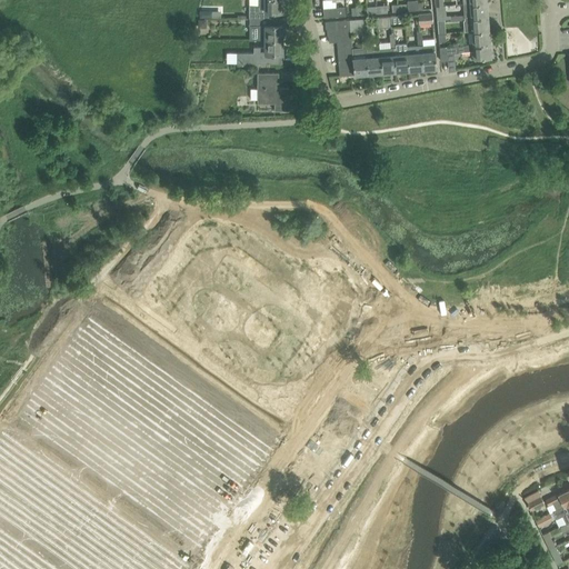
[(249,5),(250,11),(250,18),(270,18),(276,18),(277,11),(282,11),(282,5),(281,5),(280,0),(258,0),(258,5),(249,5)]
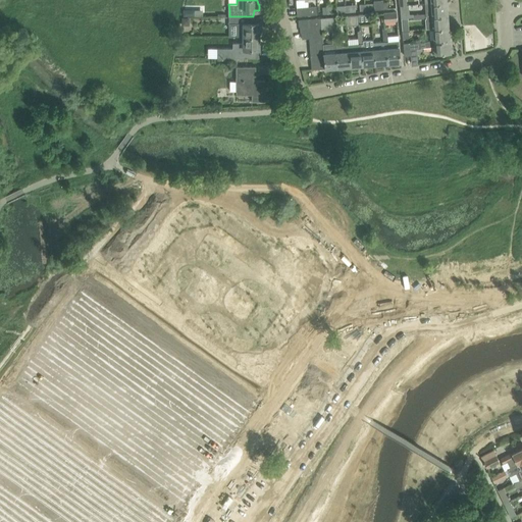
[(382,2),(382,0),(373,1),(374,9),(383,9),(382,2)]
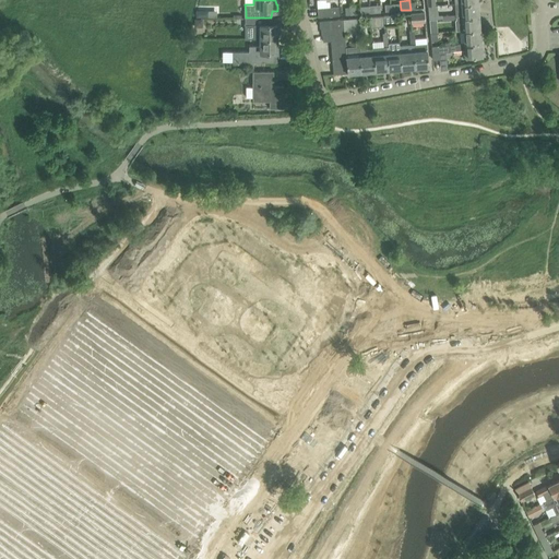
[(455,18),(479,15),(478,1),(455,3),(455,10),(456,14),(455,14),(455,18)]
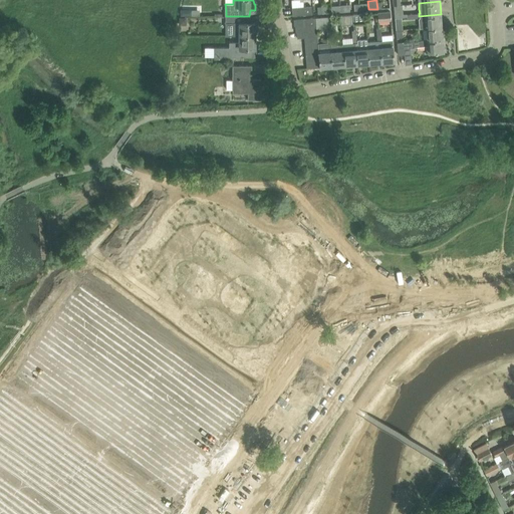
[(303,6),(302,6),(292,7),(292,15),(303,14),(303,6)]
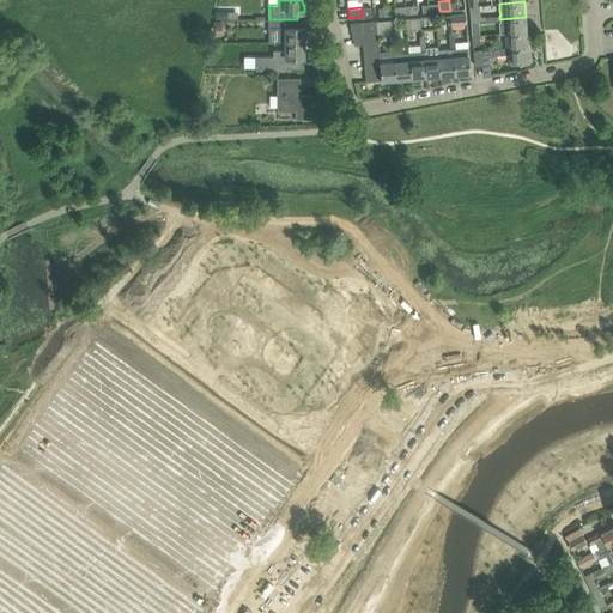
[(371,7),(362,7),(362,17),(371,17),(371,7)]
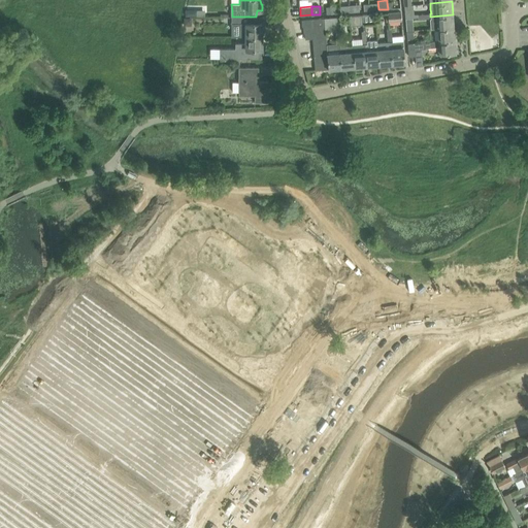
[(400,11),(388,12),(389,22),(394,22),(401,21),(400,11)]
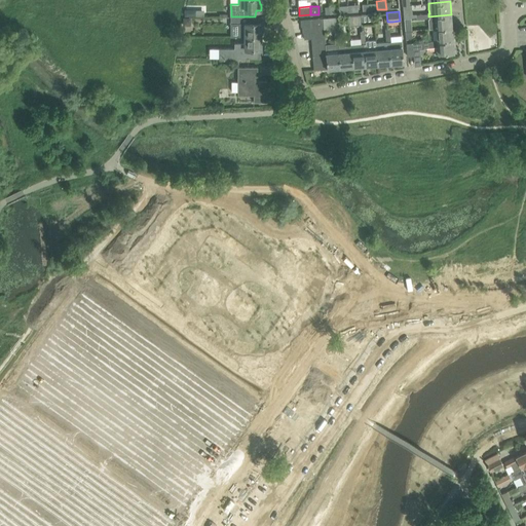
[(368,22),(374,22),(373,13),(367,14),(361,14),(362,25),(362,31),(360,31),(361,38),(365,37),(364,23),(368,22)]
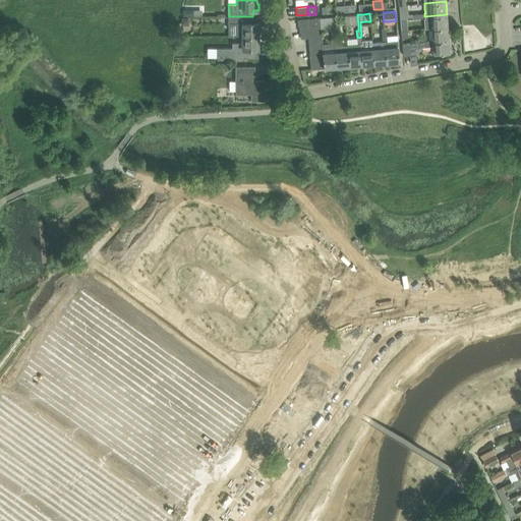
[(424,13),(417,14),(417,18),(425,18),(425,22),(425,29),(432,27),(448,26),(447,14),(424,16),(424,13)]
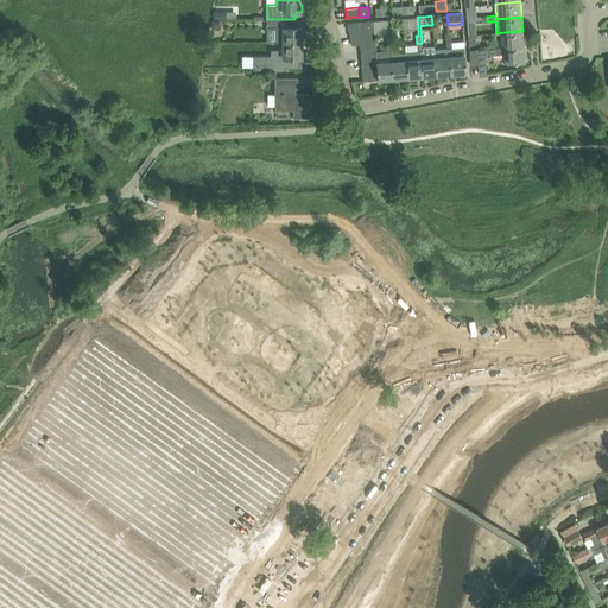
[(418,29),(417,17),(403,18),(404,30),(418,29)]
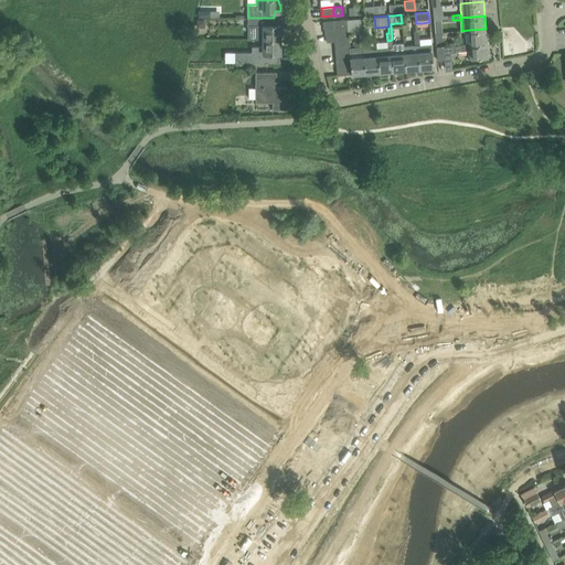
[(268,24),(268,18),(248,18),(247,24),(256,24),(256,39),(263,39),(279,39),(279,31),(280,31),(280,25),(268,24)]
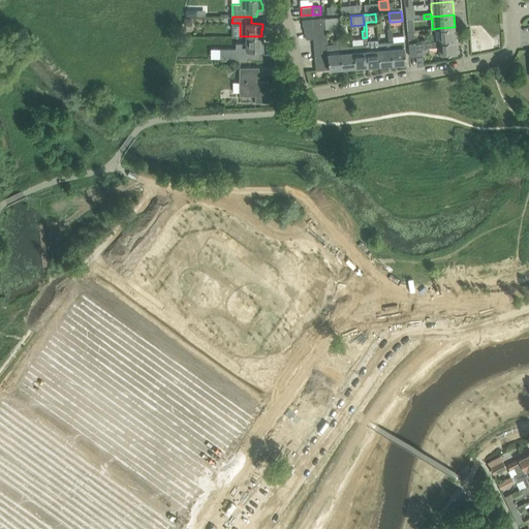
[(192,18),(184,18),(184,26),(192,26),(192,18)]
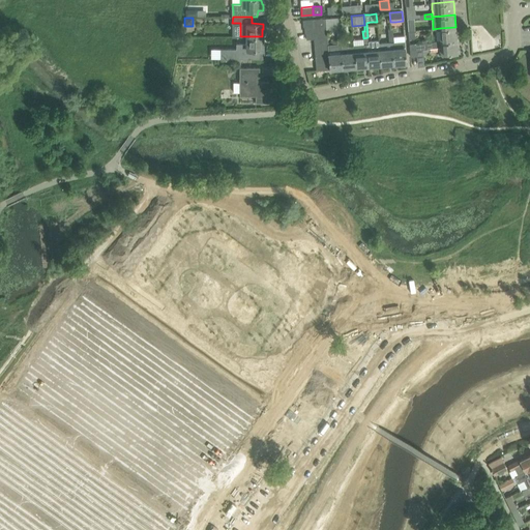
[(339,18),(325,19),(326,25),(326,31),(340,30),(339,18)]
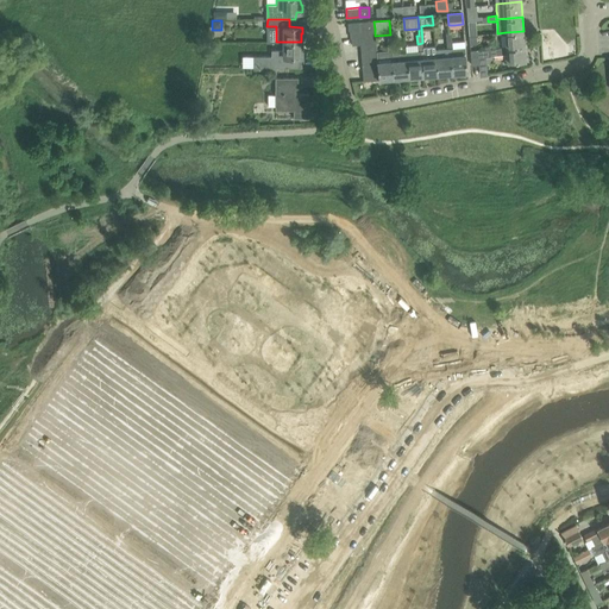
[(507,46),(525,45),(523,31),(506,32),(507,46)]
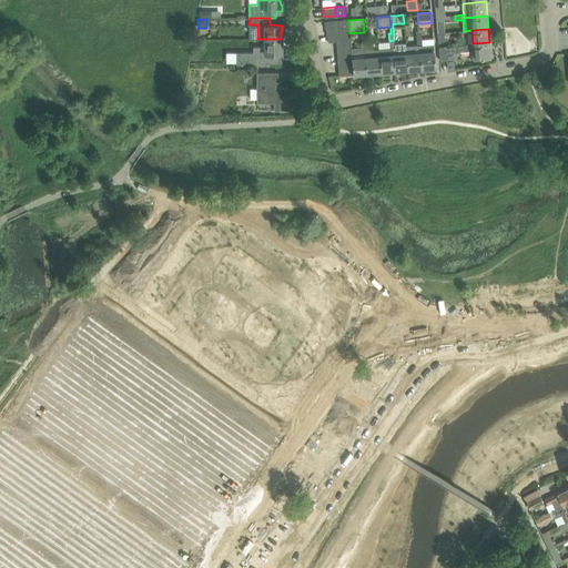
[(417,46),(406,47),(405,47),(407,70),(422,69),(419,46),(422,44),(422,40),(422,38),(416,39),(417,46)]
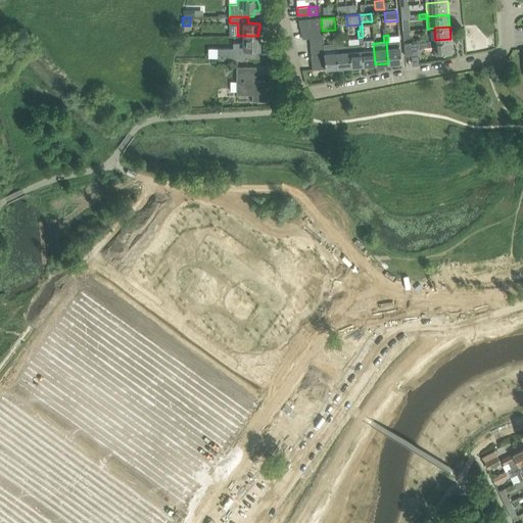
[(258,43),(258,36),(243,36),(243,43),(233,43),(233,48),(217,48),(218,57),(254,58),(254,57),(252,57),(252,49),(259,49),(259,43),(258,43)]
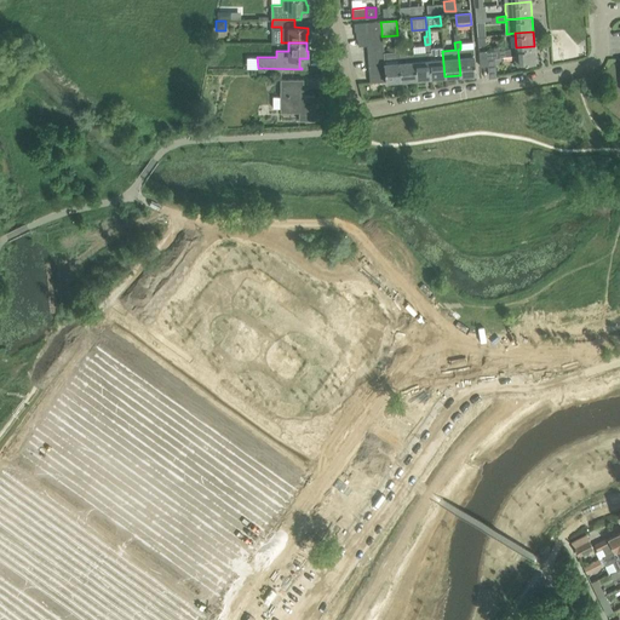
[(413,53),(415,79),(430,78),(429,51),(431,51),(431,49),(430,44),(425,45),(425,51),(413,52),(413,53)]
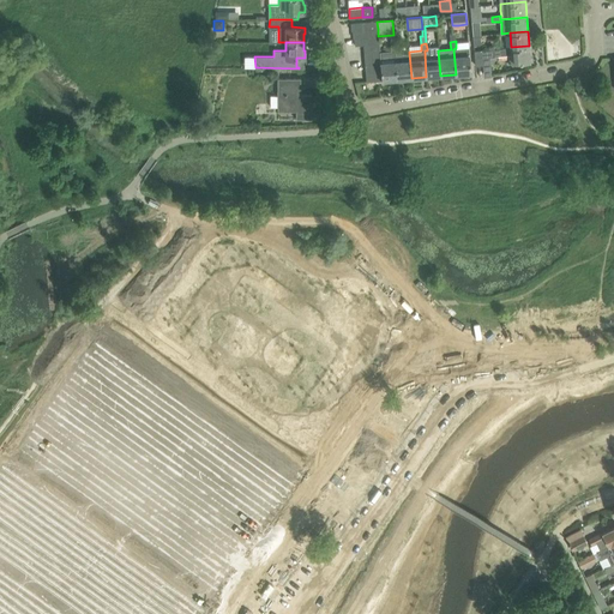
[(488,49),(481,49),(482,65),(489,65),(493,64),(498,64),(497,55),(511,54),(512,62),(530,61),(529,46),(511,47),(511,48),(493,49),(488,49)]
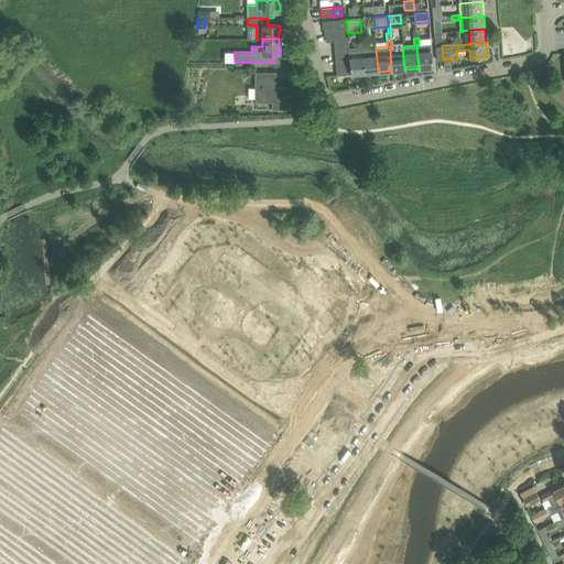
[(403,43),(392,44),(392,46),(390,46),(391,71),(404,69),(402,46),(403,46),(403,43)]
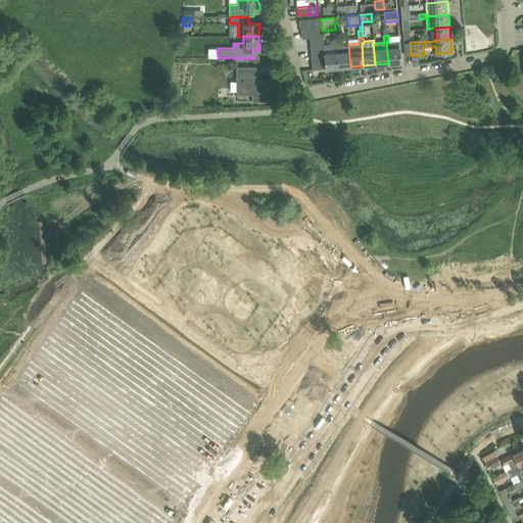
[(388,63),(401,62),(399,40),(388,41),(386,42),(388,63)]
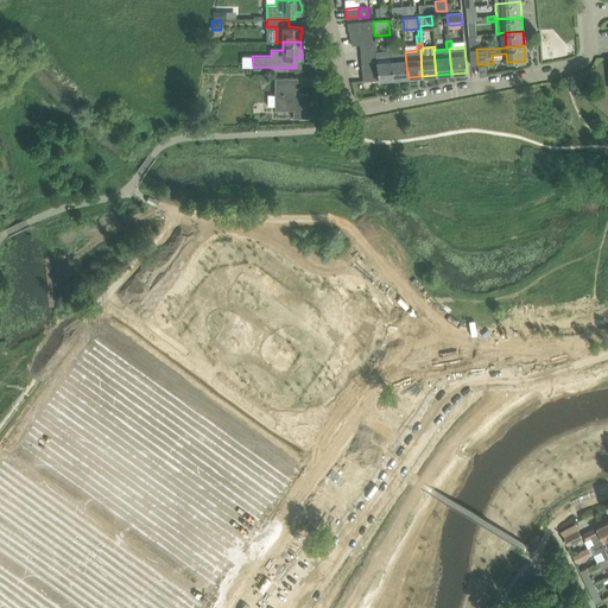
[(377,73),(363,74),(363,81),(393,78),(391,54),(388,54),(387,50),(375,51),(375,58),(377,62),(377,64),(377,73)]
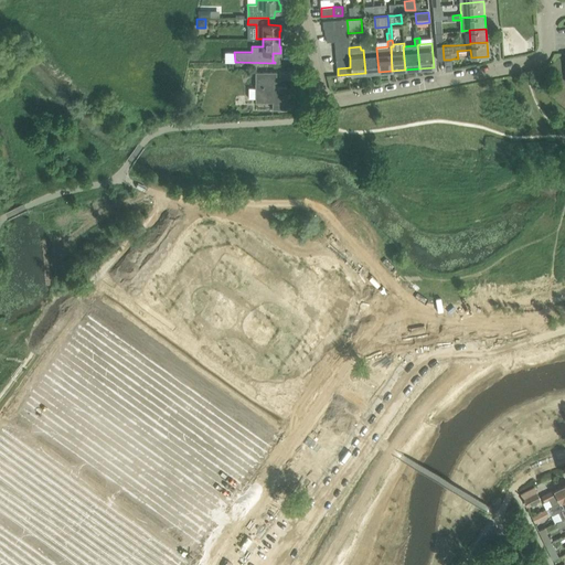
[(365,46),(365,50),(363,50),(365,73),(379,72),(376,49),(370,50),(370,46),(365,46)]
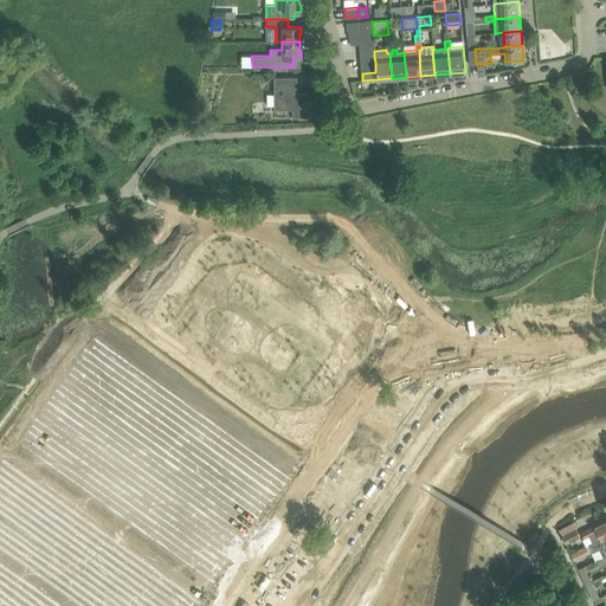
[(266,105),(275,105),(292,105),(292,117),(308,117),(308,92),(292,92),(292,88),(297,88),(297,77),(275,77),(275,95),(266,95),(266,105)]
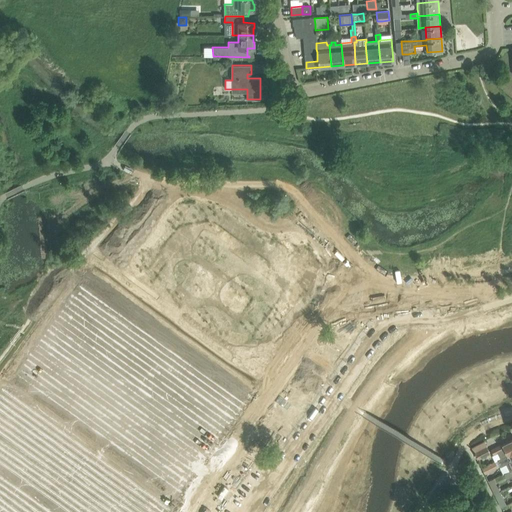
[(500,458),(511,452),(511,439),(491,449),(494,455),(498,453),(500,458)]
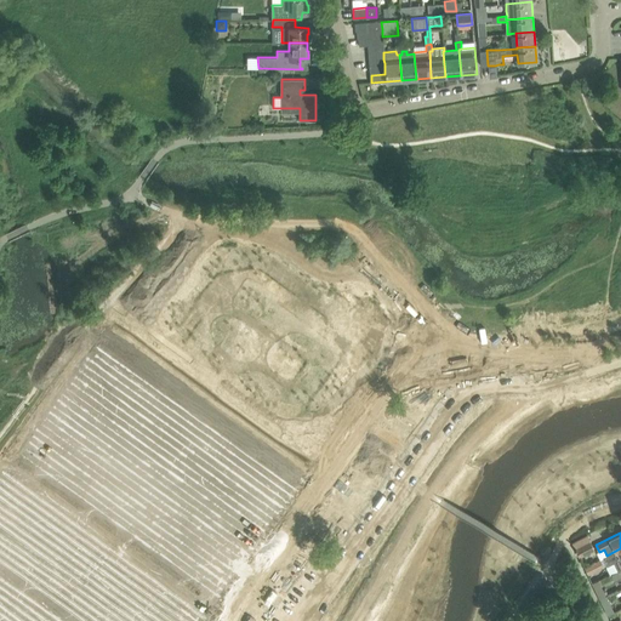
[(594,550),(587,534),(573,542),(580,557),(594,550)]
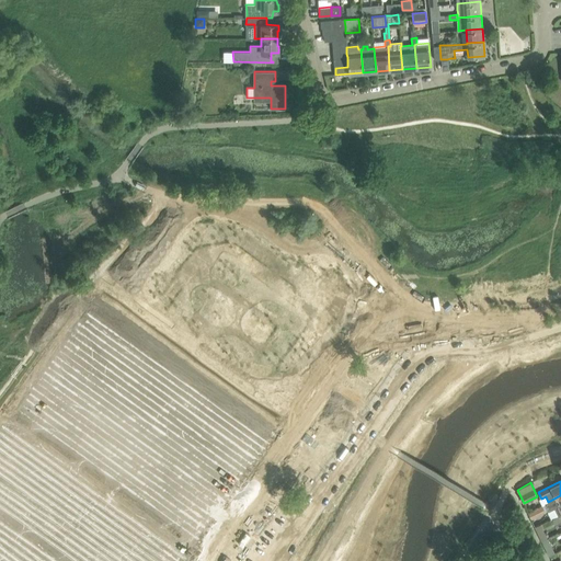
[(560,495),(546,504),(549,511),(554,507),(558,515),(559,515),(560,514),(560,495)]
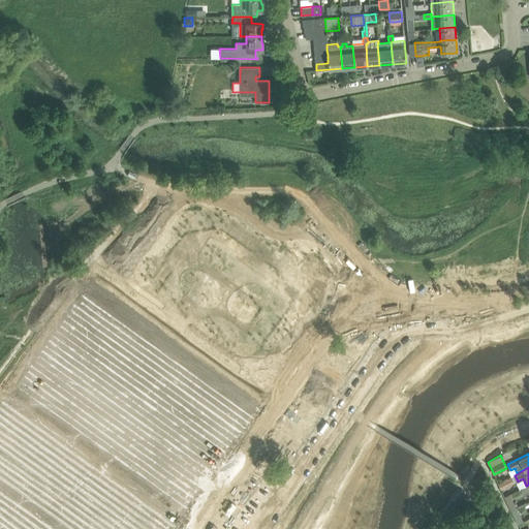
[(501,490),(516,484),(511,476),(498,484),(501,490)]
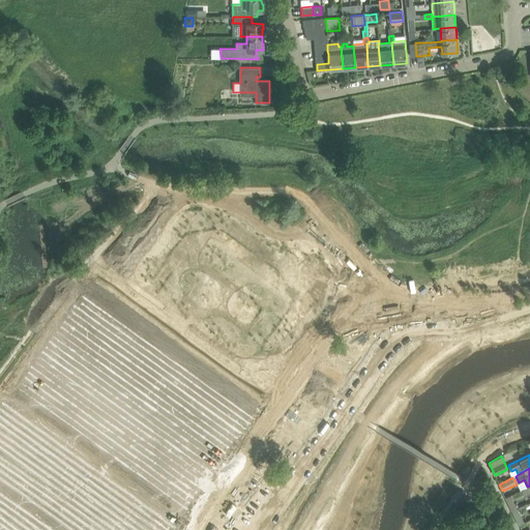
[(514,518),(521,514),(518,508),(512,511),(511,511),(514,518)]
